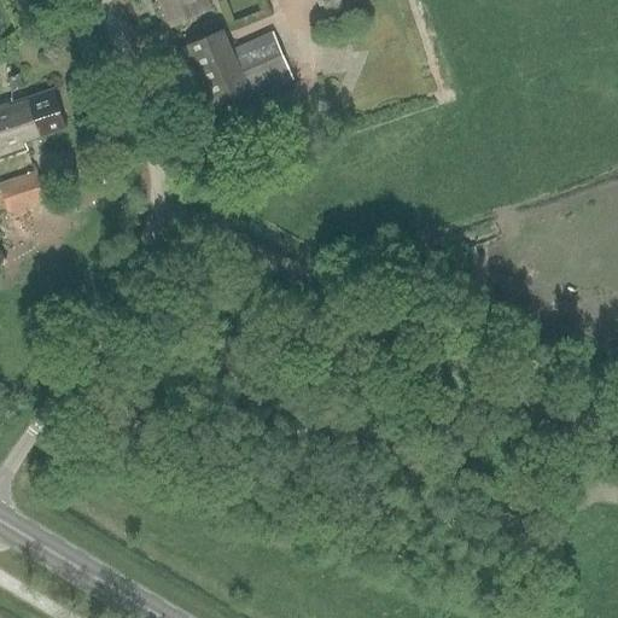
[(211,9),(208,0),(158,0),(169,27),(211,9)]
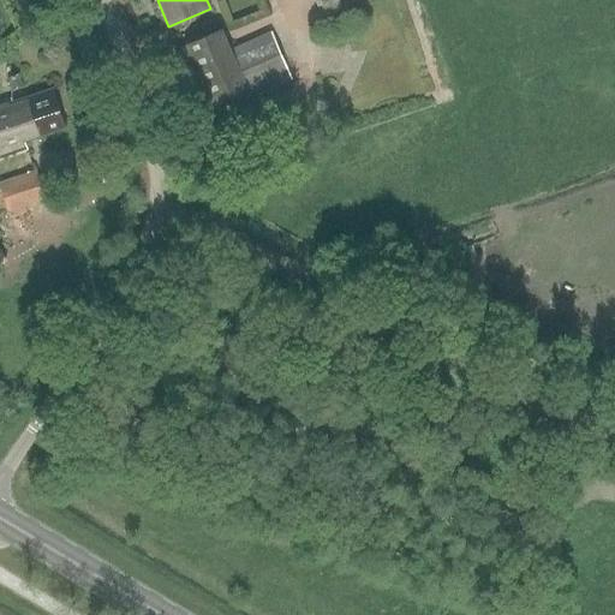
[(315,0),(318,9),(322,7),(327,17),(344,10),(339,0),(315,0)]
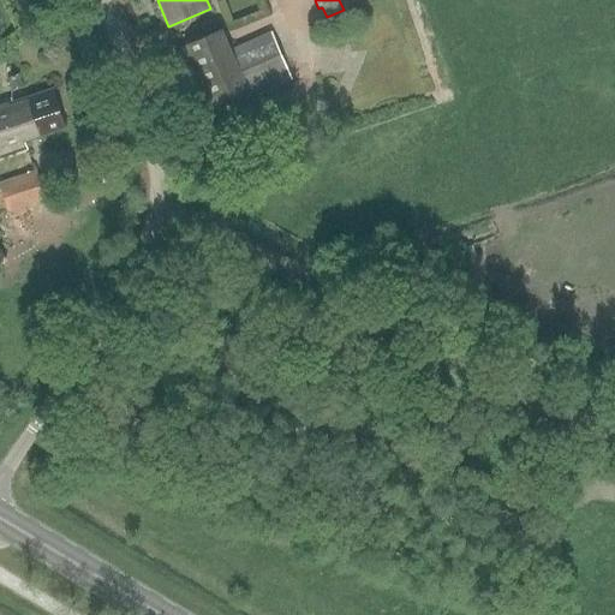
[(221,30),(175,49),(204,117),(292,78),(272,31),(230,49),(221,30)]
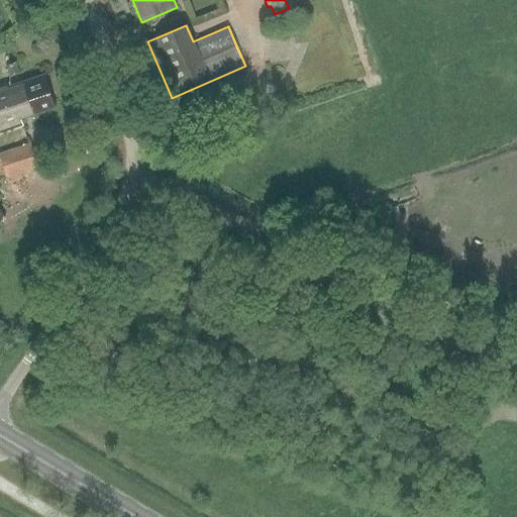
[(9,69),(11,78),(19,76),(17,67),(9,69)]
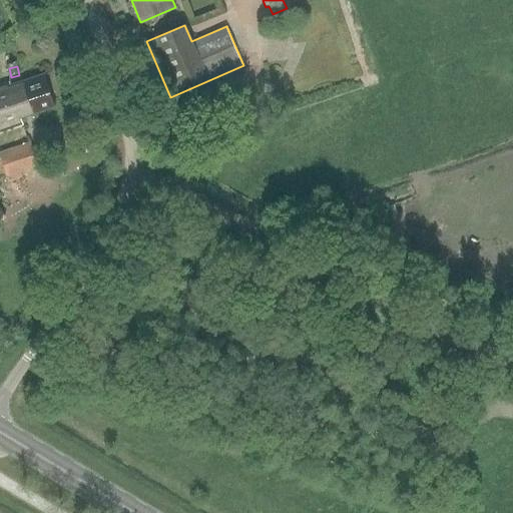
[(23,116),(55,106),(44,73),(12,84),(11,79),(0,82),(0,130),(25,123),(23,116)]
